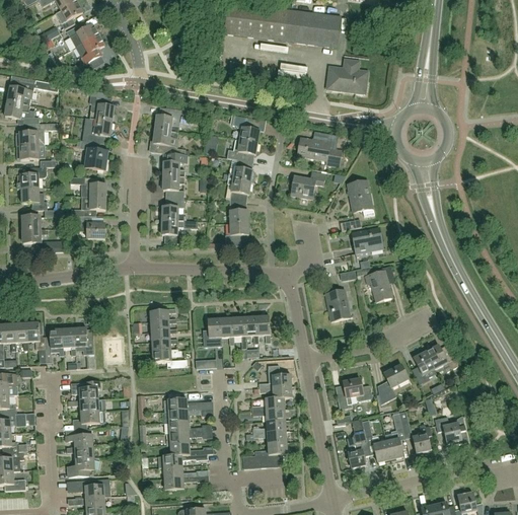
[(60,9),(76,0),(40,0),(42,5),(51,0),(56,0),(60,9)]
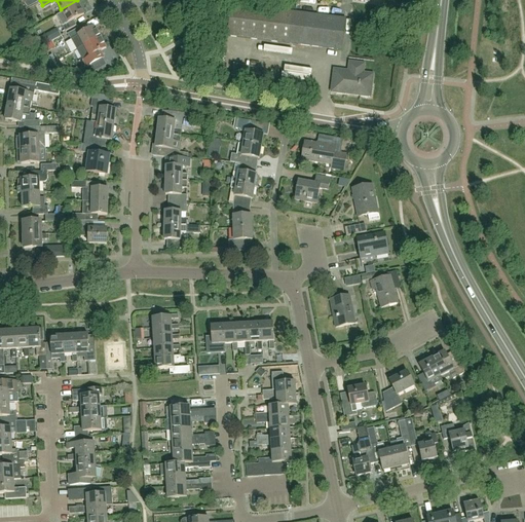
[(77,0),(61,9),(55,12),(62,23),(64,28),(75,22),(72,16),(83,11),(77,0)]
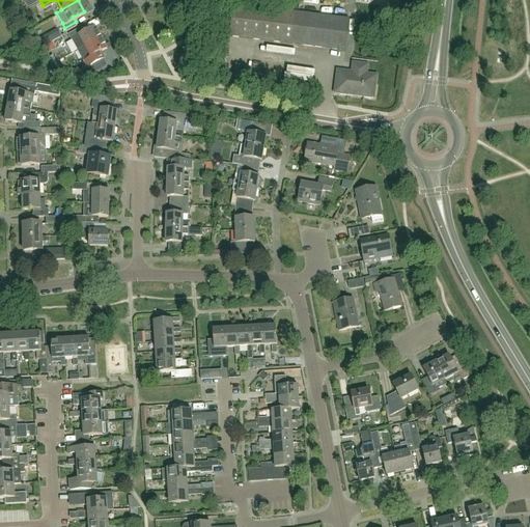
[(347,15),(296,8),(233,1),(229,33),(291,40),(343,47),(347,15)]
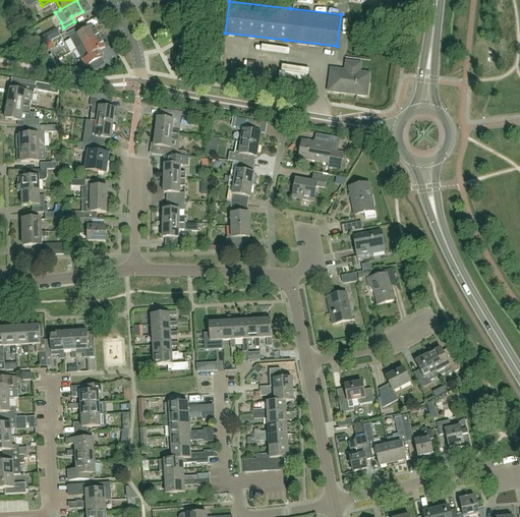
[(75,46),(98,34),(93,22),(81,29),(78,23),(66,31),(75,46)]
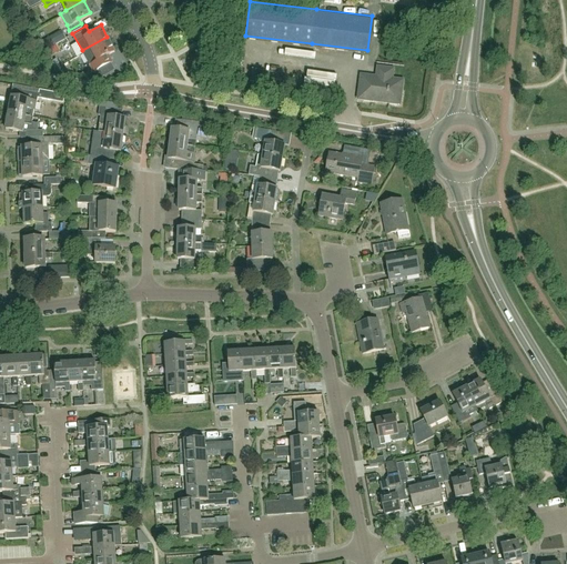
[(60,27),(41,38),(46,46),(47,46),(54,41),(64,36),(60,27)]
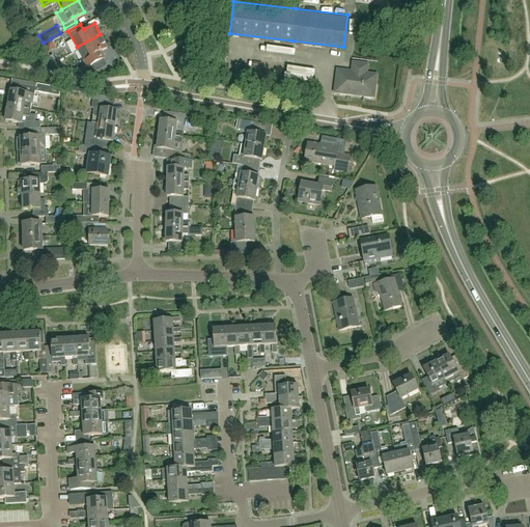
[(106,45),(100,34),(77,47),(77,48),(78,47),(83,57),(82,58),(86,64),(104,54),(100,48),(106,45)]
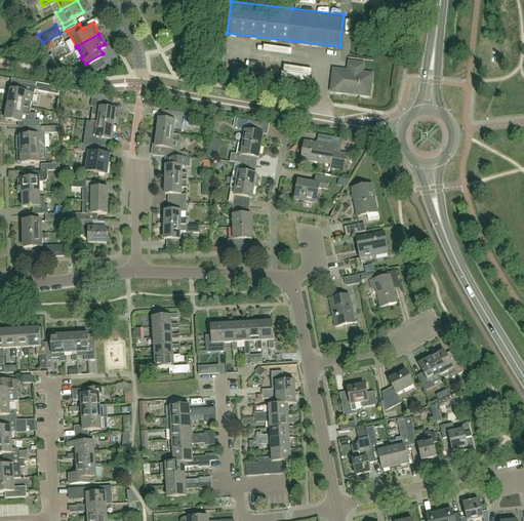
[(50,38),(43,42),(46,48),(54,44),(50,38)]
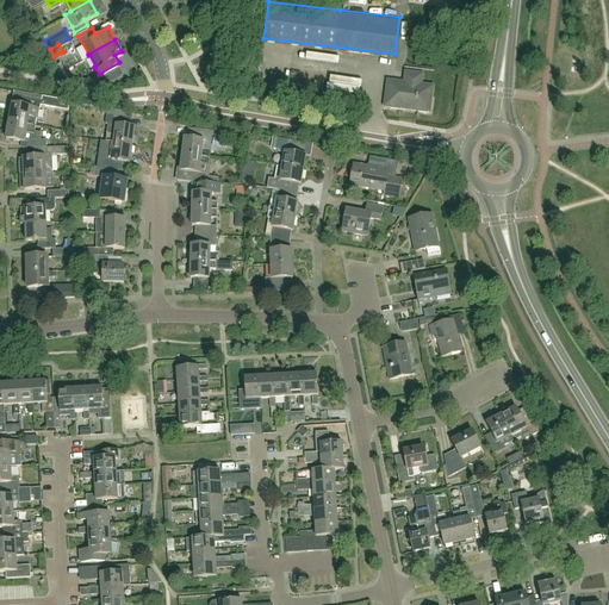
[(60,60),(54,62),(58,70),(60,70),(61,73),(67,74),(66,67),(64,68),(60,60)]
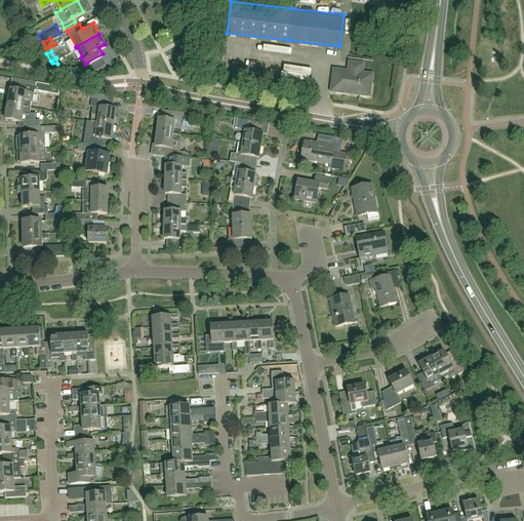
[(333,67),(330,87),(368,92),(371,72),(361,70),(362,62),(349,59),(348,69),(333,67)]
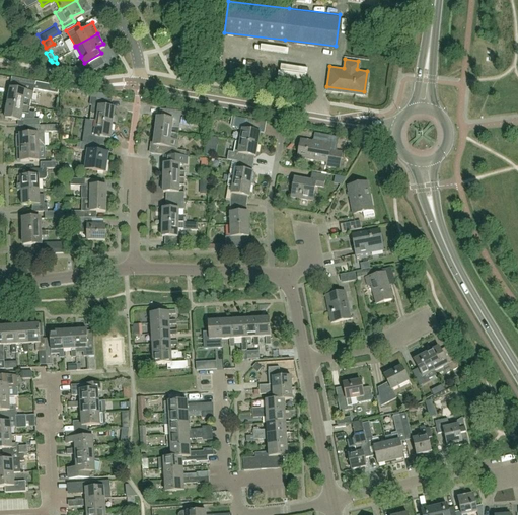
[(7,100),(30,104),(31,96),(32,96),(34,82),(19,79),(18,86),(10,85),(7,100)]
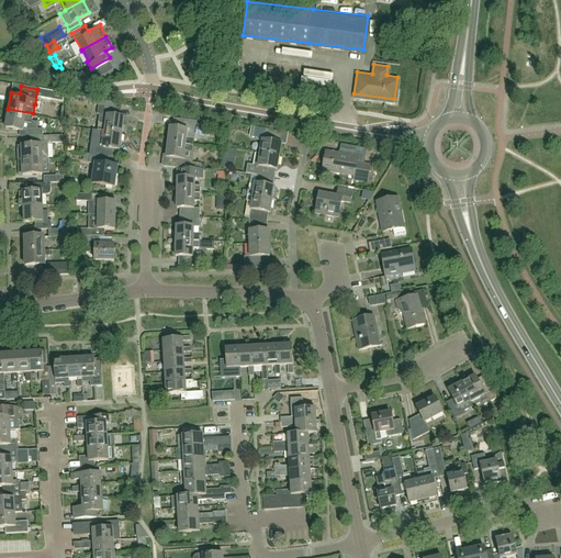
[(98,119),(97,127),(111,130),(122,131),(124,114),(120,114),(122,105),(99,102),(98,111),(107,112),(105,120),(98,119)]
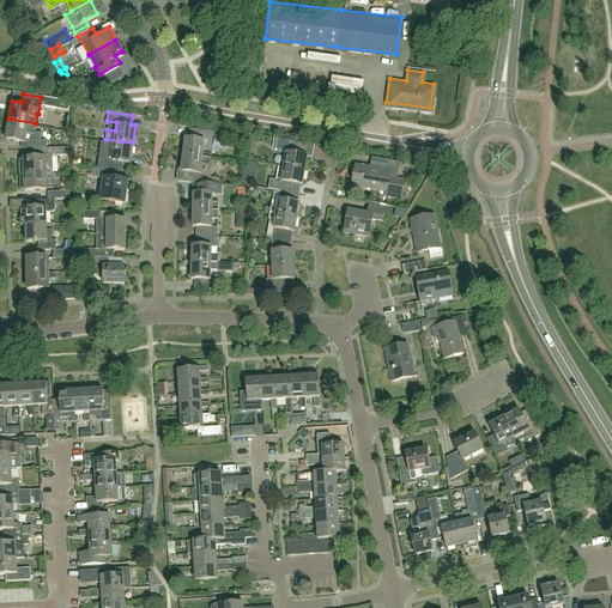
[(36,123),(8,119),(6,135),(20,138),(20,145),(32,145),(41,145),(46,144),(46,137),(41,137),(40,129),(35,128),(36,123)]
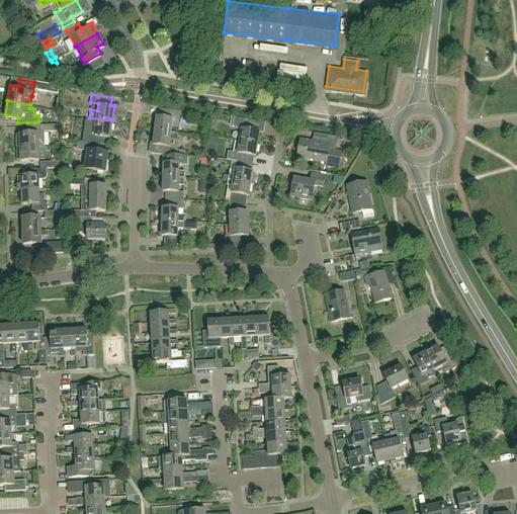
[(164,115),(159,114),(157,114),(155,127),(178,132),(178,124),(177,124),(179,108),(165,106),(165,107),(164,115)]
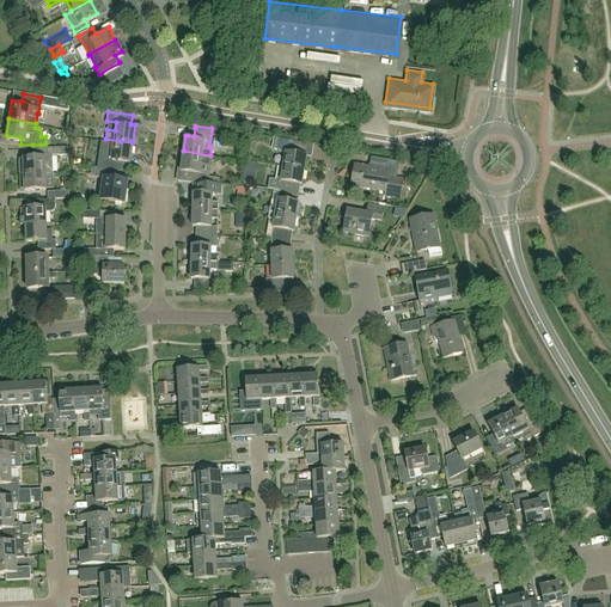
[(103,155),(102,165),(118,167),(124,169),(126,159),(129,160),(133,142),(121,141),(105,139),(104,147),(112,148),(111,157),(103,155)]
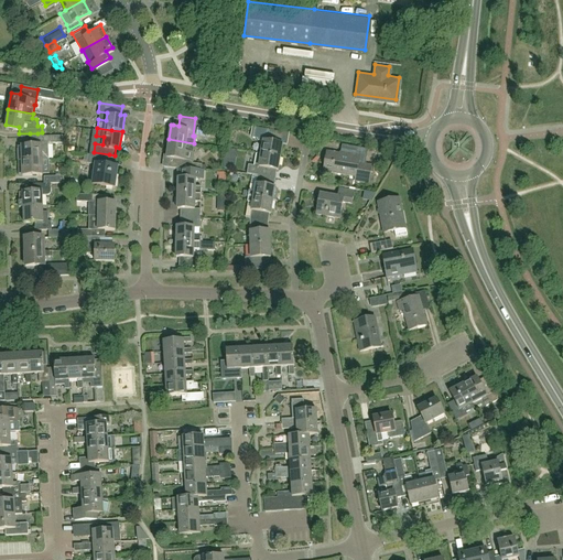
[(260,151),(280,154),(282,141),(281,141),(282,133),(259,129),(258,137),(262,138),(260,151)]
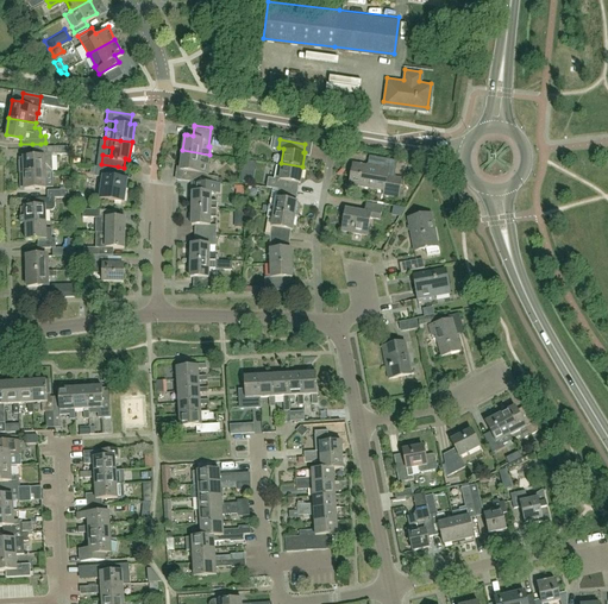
[(32,153),(24,153),(19,155),(19,170),(45,169),(52,169),(51,151),(67,150),(67,143),(45,144),(45,143),(41,144),(32,144),(32,153)]
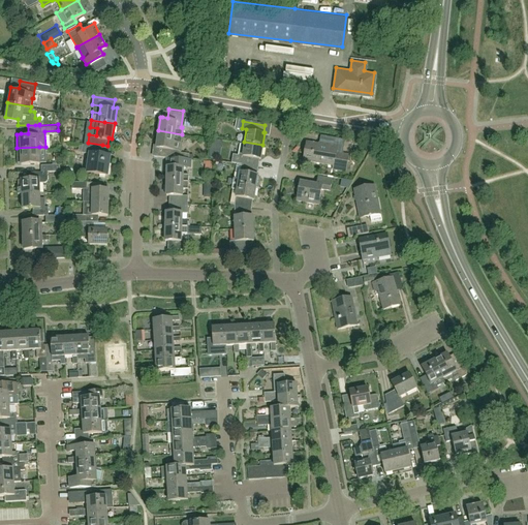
[(182,134),(158,130),(156,145),(159,145),(158,154),(171,155),(188,156),(188,151),(180,150),(180,149),(181,149),(182,140),(181,140),(182,134)]
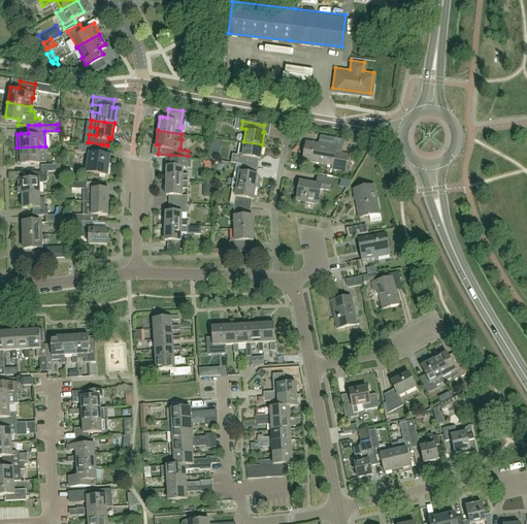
[(332,166),(346,169),(349,153),(335,151),(336,143),(324,140),(323,142),(305,139),(303,157),(332,162),(332,166)]
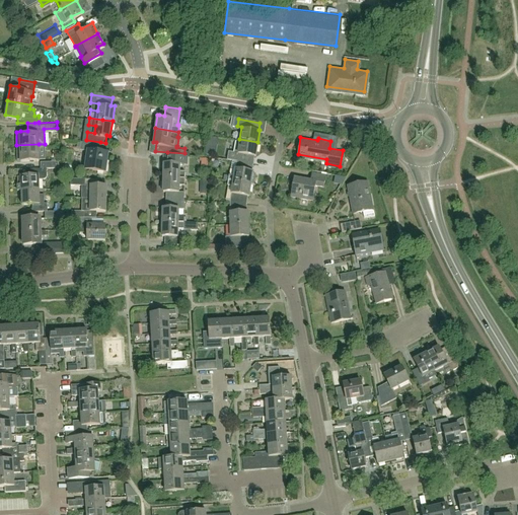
[(235,138),(234,150),(228,149),(227,157),(233,158),(237,159),(253,161),(254,153),(255,154),(257,142),(239,139),(235,138)]
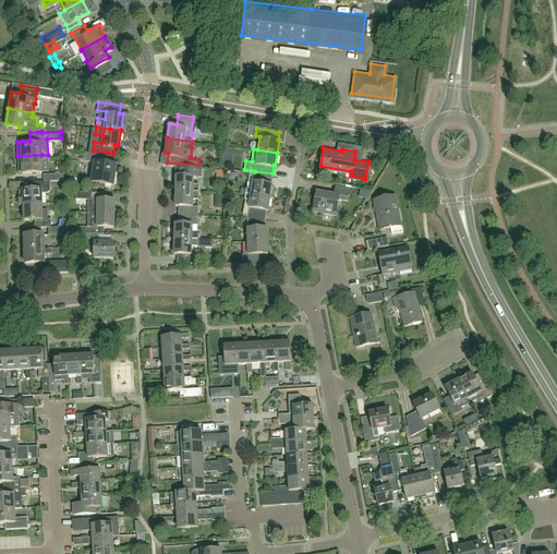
[(86,149),(86,151),(82,151),(81,157),(85,158),(94,159),(92,179),(113,182),(116,161),(107,160),(108,153),(93,151),(86,149)]
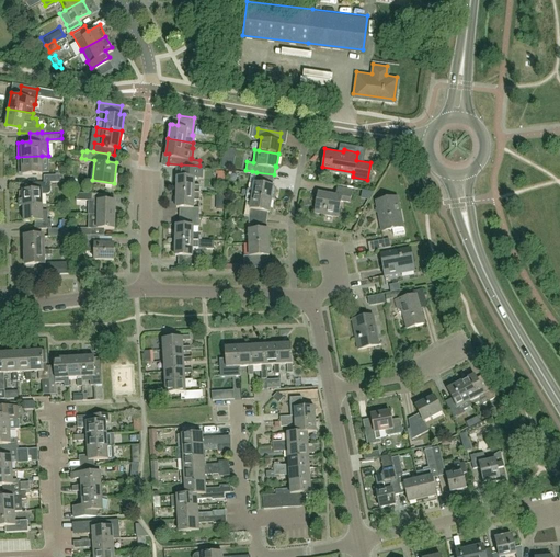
[(42,156),(18,157),(19,171),(22,171),(42,171),(42,156)]
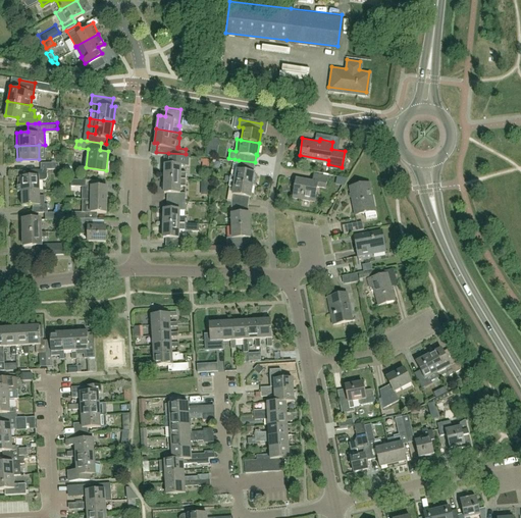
[(186,154),(168,153),(167,162),(164,162),(164,176),(186,176),(186,169),(180,169),(180,162),(186,163),(187,154),(186,154)]
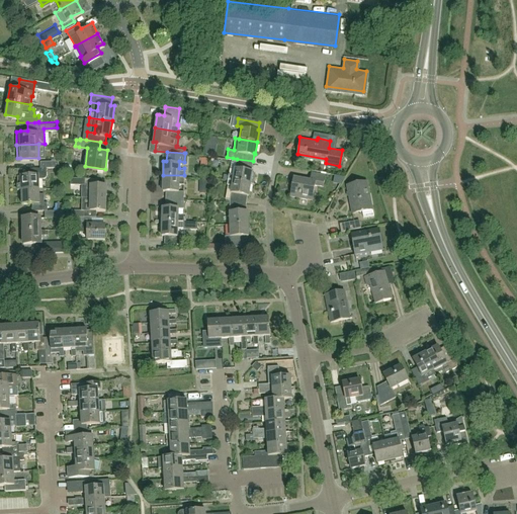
[(206,166),(207,156),(198,155),(197,158),(199,158),(199,166),(206,166)]
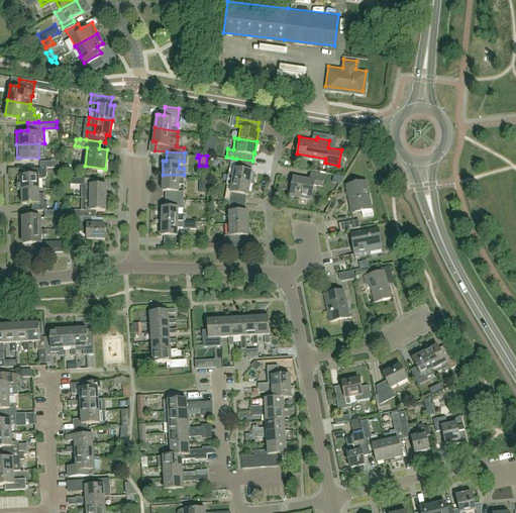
[(228,173),(227,177),(232,178),(249,181),(250,181),(253,181),(254,172),(251,171),(252,169),(250,169),(252,161),(236,159),(234,166),(233,174),(228,173)]
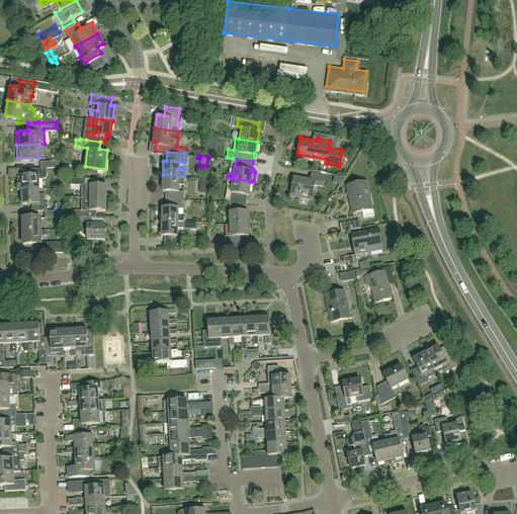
[(26,173),(21,173),(17,173),(17,187),(21,187),(38,186),(38,177),(42,176),(44,176),(45,176),(45,175),(46,175),(46,174),(46,166),(46,165),(39,165),(31,166),(26,166),(26,173)]
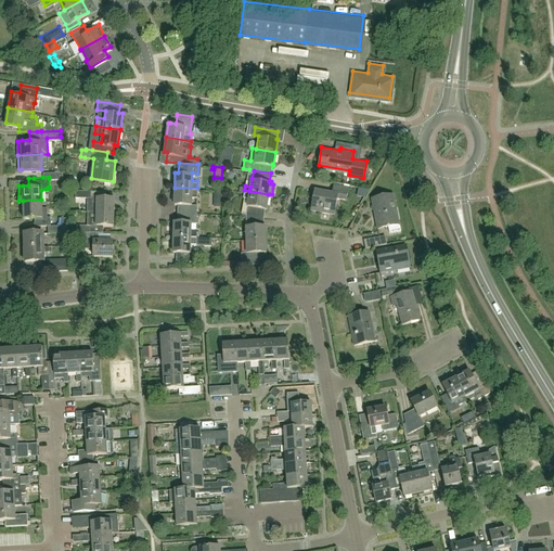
[(334,212),(335,207),(337,195),(346,197),(348,186),(333,183),(332,191),(314,188),(311,207),(321,209),(334,212)]
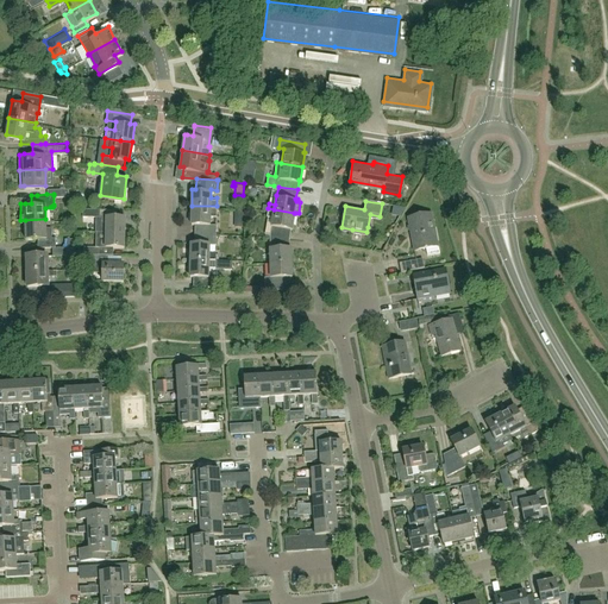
[(106,230),(125,230),(125,214),(116,214),(117,207),(83,206),(83,214),(96,214),(96,230),(106,230)]
